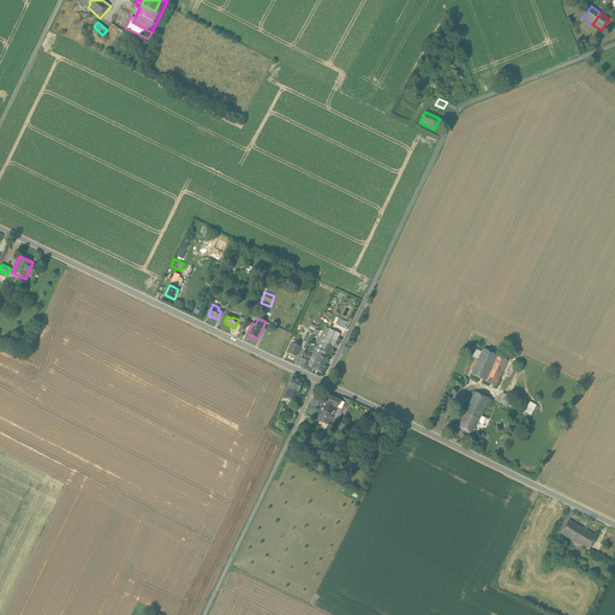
[(335,324),(346,328),(348,322),(339,318),(335,324)]
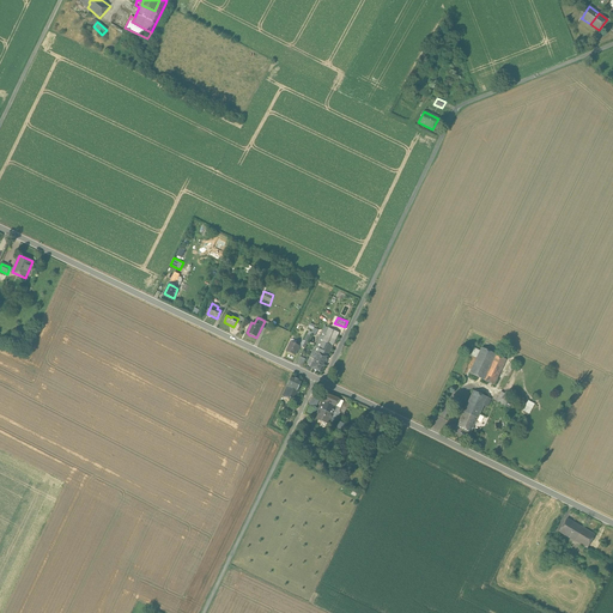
[(339,333),(329,328),(325,337),(335,341),(339,333)]
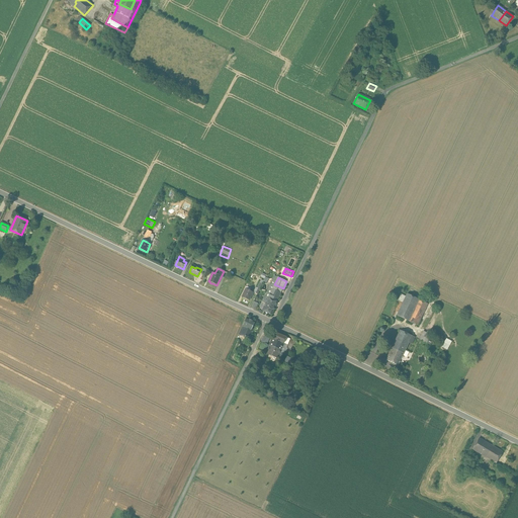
[(271,283),(265,296),(268,297),(274,284),(271,283)]
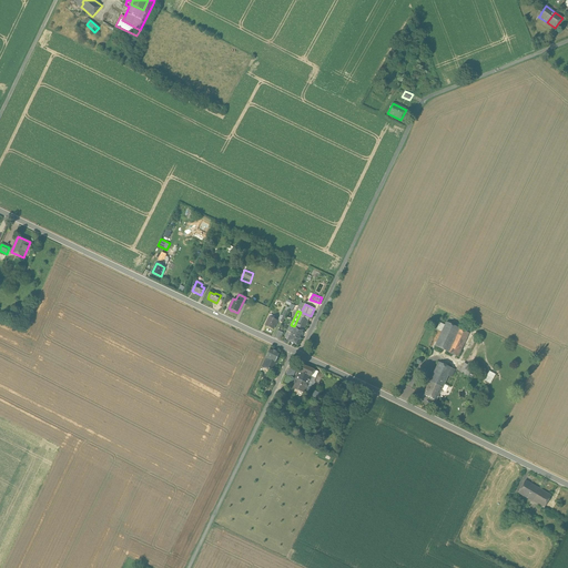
[(292,332),(302,337),(304,331),(303,331),(311,316),(301,312),(294,326),(292,332)]
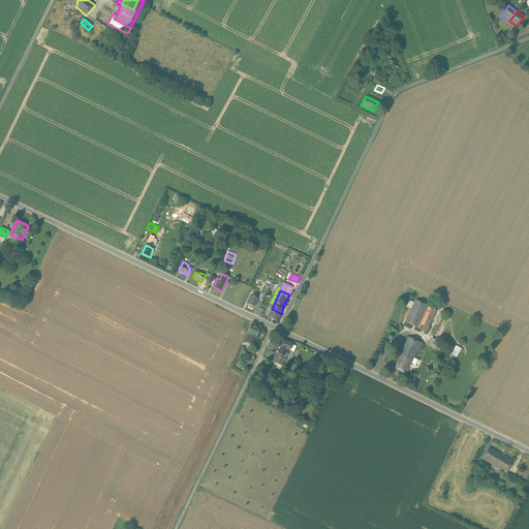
[(259,299),(251,294),(247,304),(254,307),(256,303),(257,304),(259,299)]
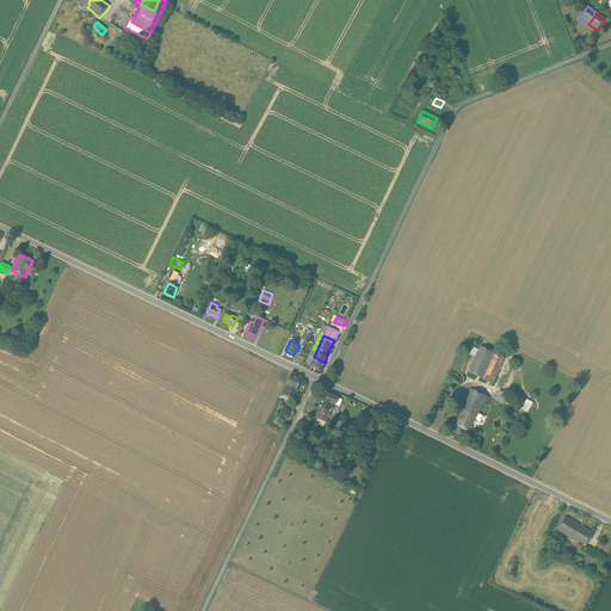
[(505,358),(480,347),(479,350),(475,357),(468,372),(492,383),(505,358)]
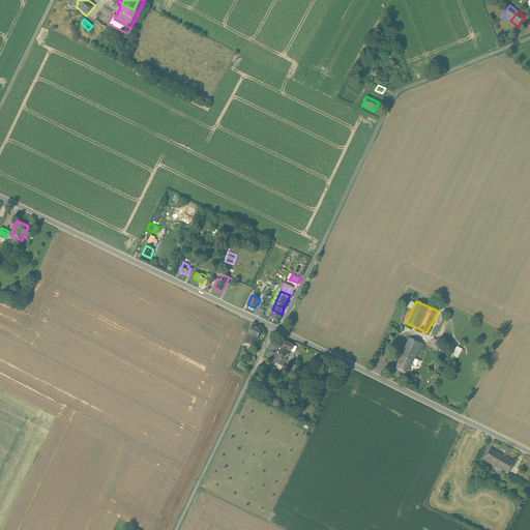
[(282,315),(272,310),(268,318),(277,322),(282,315)]
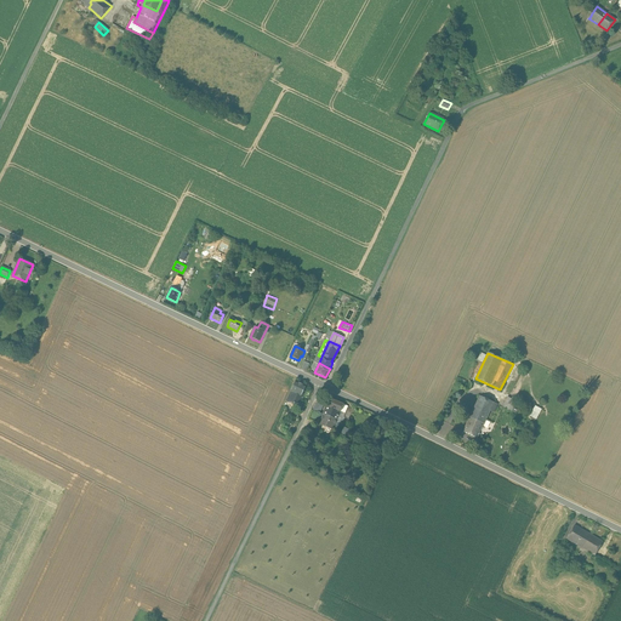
[(306,387),(296,382),(291,392),(301,397),(306,387)]
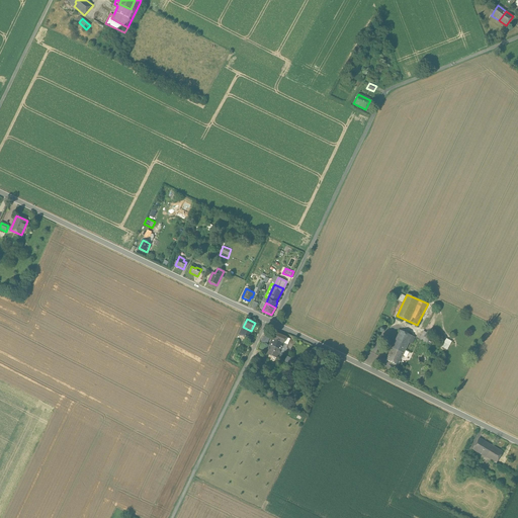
[(251,331),(243,327),(239,336),(242,337),(242,336),(248,338),(251,331)]
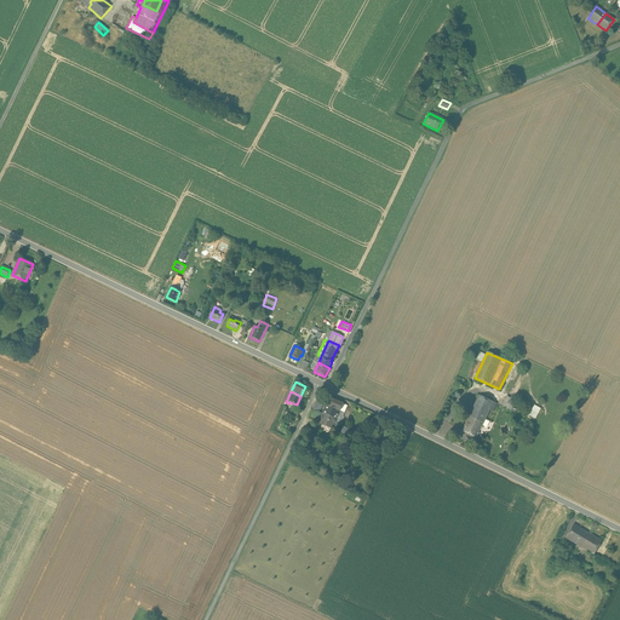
[(497,403),(478,396),(469,417),(483,423),(489,411),(493,412),(497,403)]
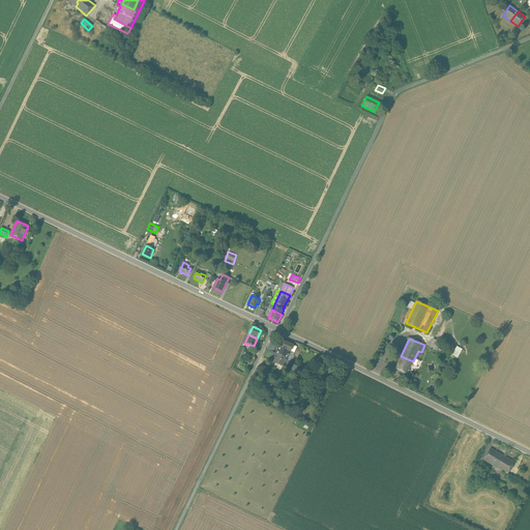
[(433,339),(429,348),(431,349),(434,344),(437,345),(438,342),(436,341),(433,339)]
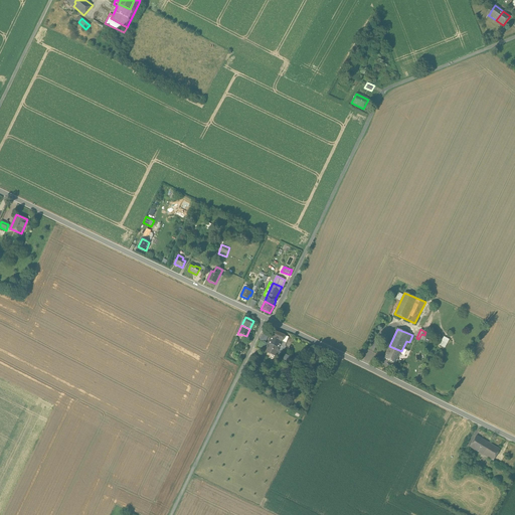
[(286,337),(273,331),(271,337),(273,338),(270,345),(281,350),(286,337)]
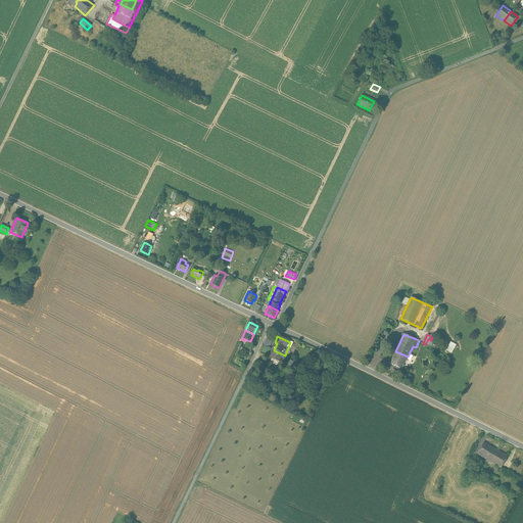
[(435,338),(432,337),(431,340),(428,339),(425,344),(430,347),(432,344),(435,338)]
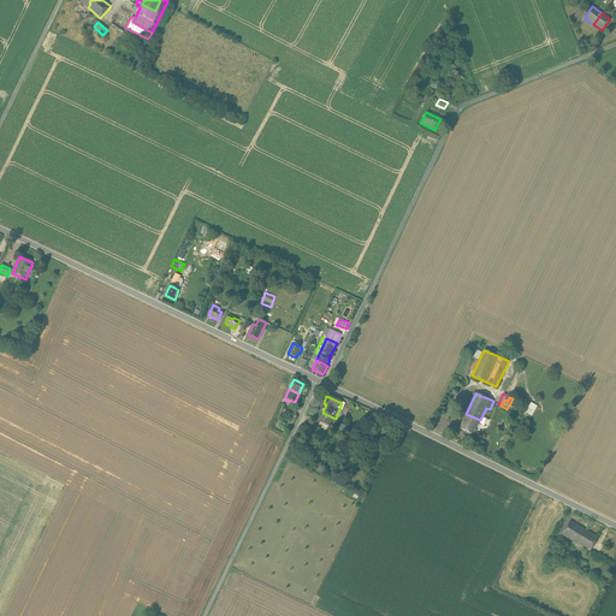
[(531,403),(525,413),(532,416),(538,407),(531,403)]
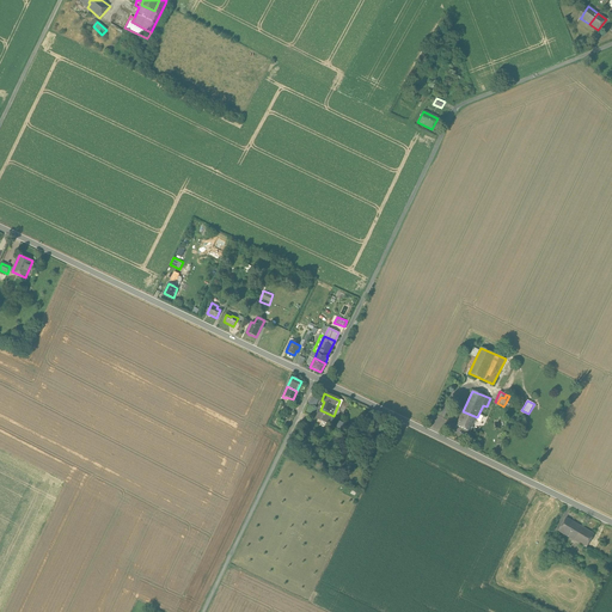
[(334,416),(320,410),(316,420),(329,426),(334,416)]
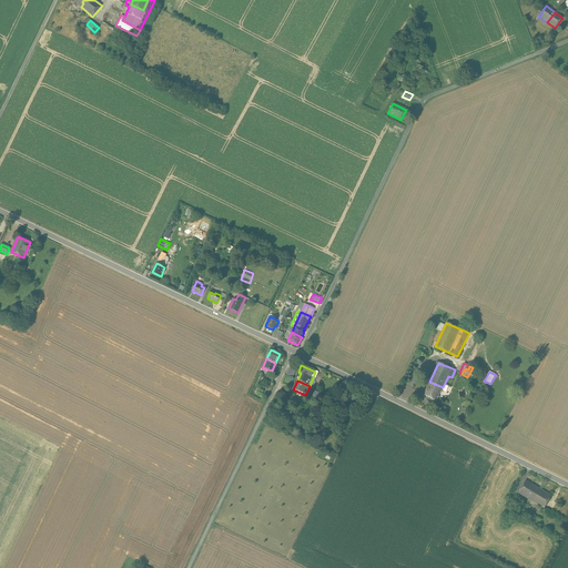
[(443,387),(429,382),(423,395),(437,401),(443,387)]
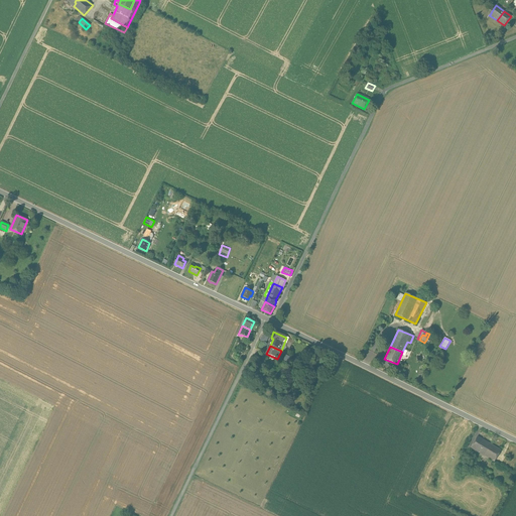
[(501,450),(477,436),(471,447),(494,462),(501,450)]
